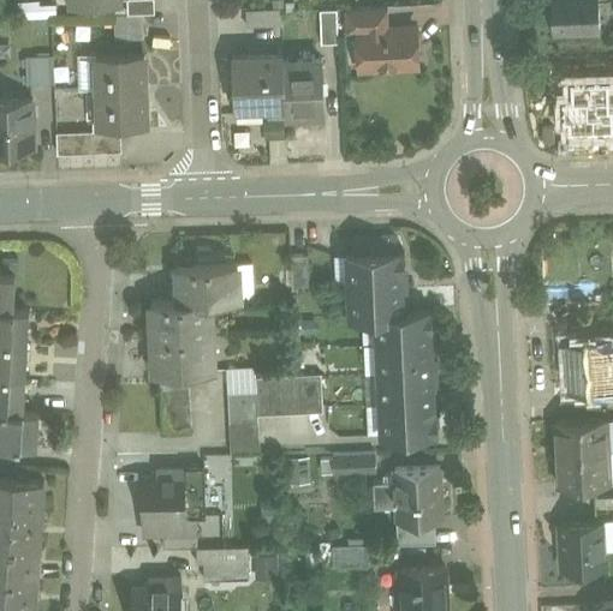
[(153,0),(130,0),(126,0),(128,16),(134,16),(143,16),(154,16),(153,0)]
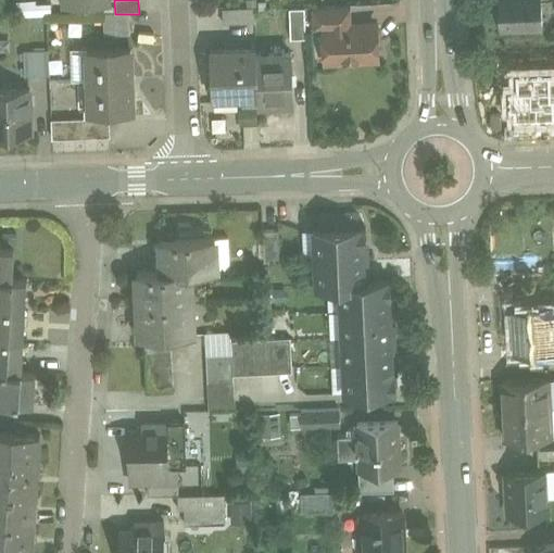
[(539,0),(499,0),(500,32),(540,30),(539,0)]
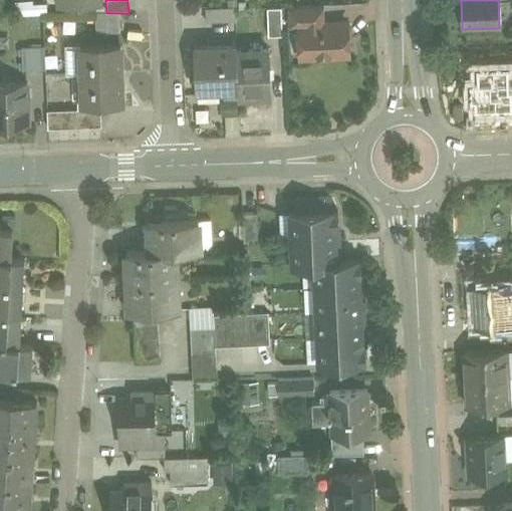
[(323,7),(287,8),(288,27),(298,26),(324,25),(323,7)]
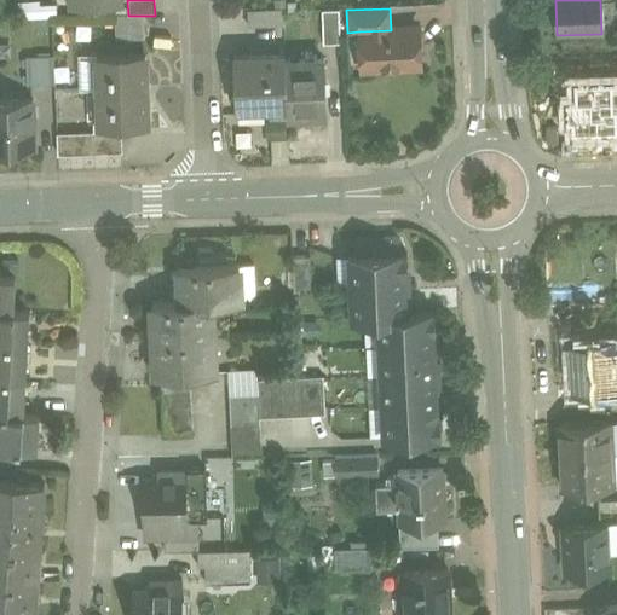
[(283,11),(246,12),(247,29),(283,28),(283,11)]
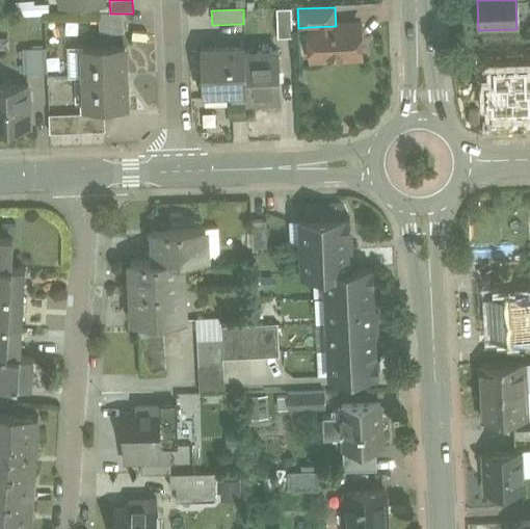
[(291,9),(276,9),(277,38),(292,38),(291,9)]
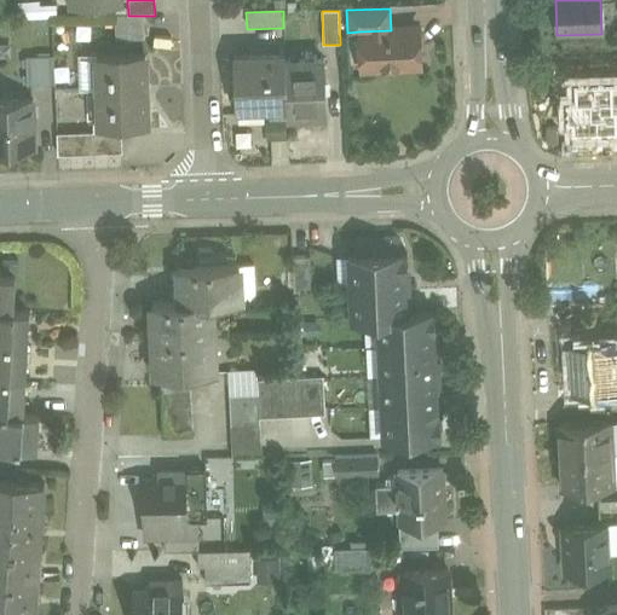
[(315,44),(315,13),(305,13),(305,44),(315,44)]
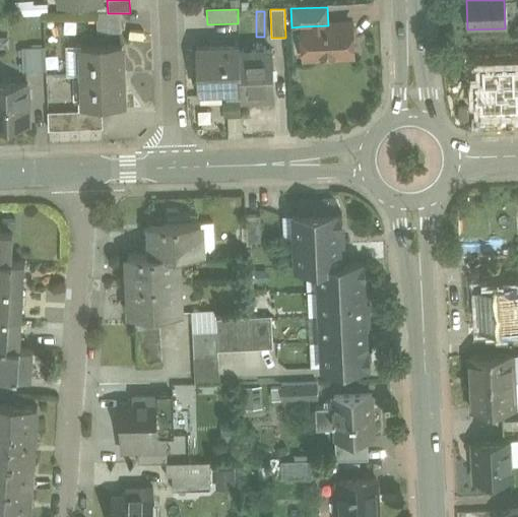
[(108,13),(95,14),(96,36),(121,35),(121,13),(113,13),(108,13)]
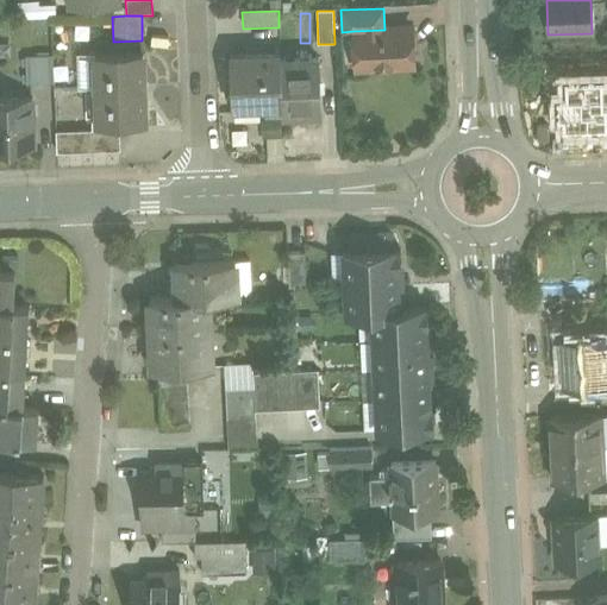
[(385,30),(354,31),(356,61),(373,61),(373,67),(374,67),(376,71),(393,71),(395,65),(413,65),(411,29),(385,30)]
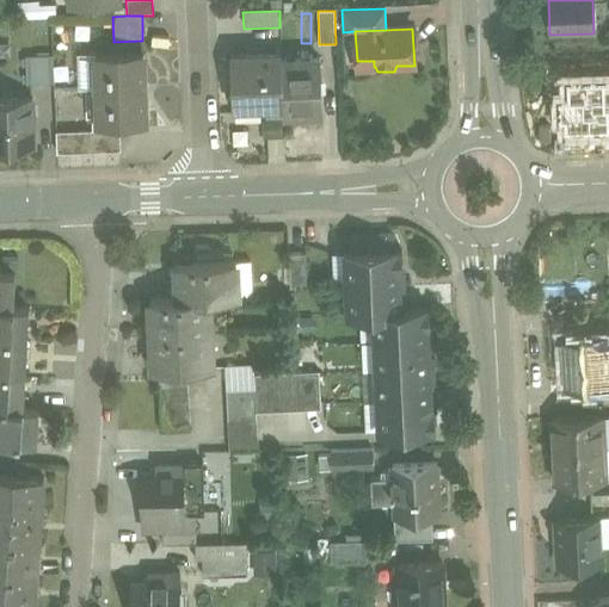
[(142,55),(96,57),(97,92),(145,90),(142,55)]
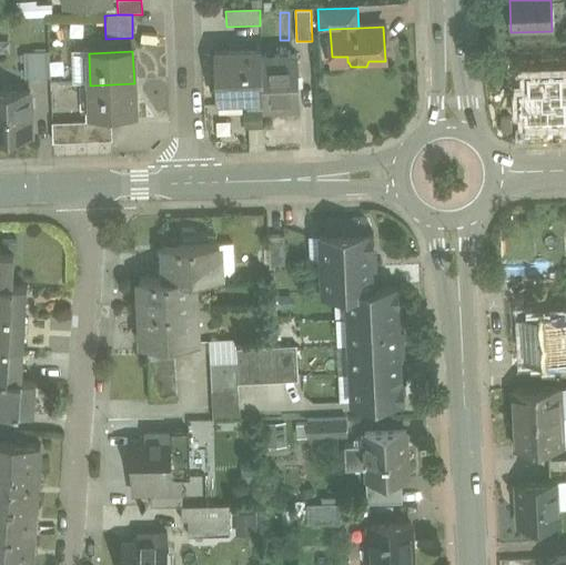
[(261,52),(214,54),(215,102),(218,101),(218,100),(242,100),(242,101),(263,100),(261,58),(261,52)]
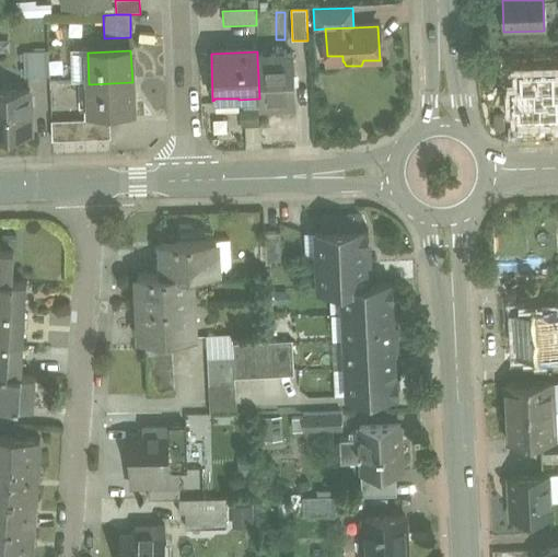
[(48,56),(24,57),(25,80),(49,79),(48,56)]
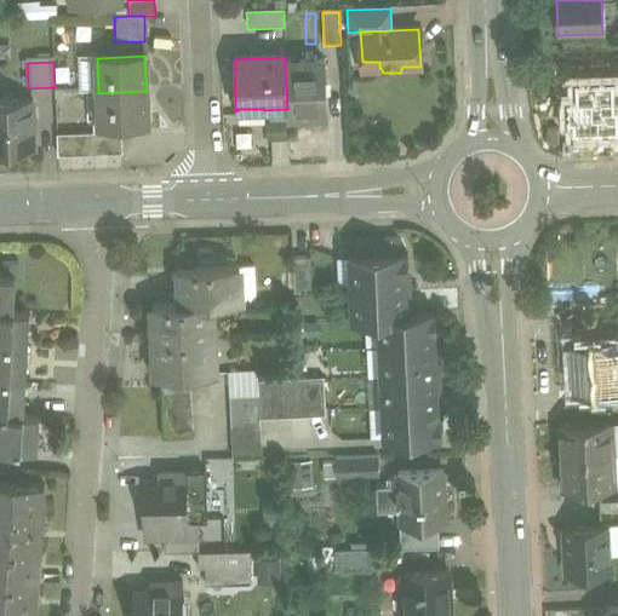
[(324,62),(285,63),(287,109),(287,116),(307,116),(308,121),(313,124),(318,125),(322,124),(325,119),(326,114),(324,62)]
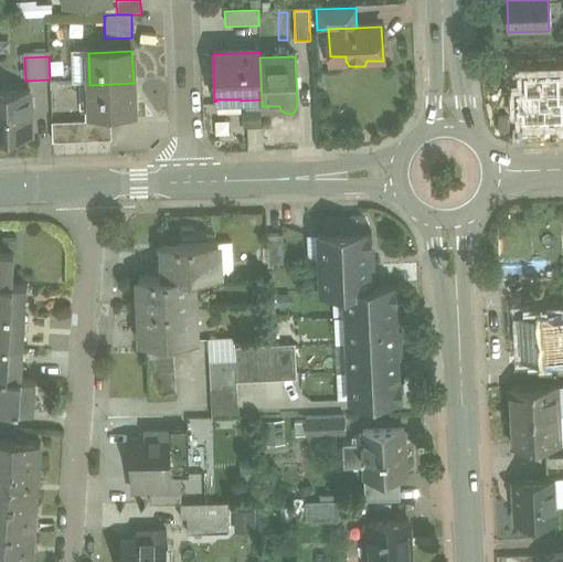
[(562,73),(522,75),(523,92),(514,93),(516,113),(521,112),(521,122),(561,120),(561,116),(562,116),(562,73)]
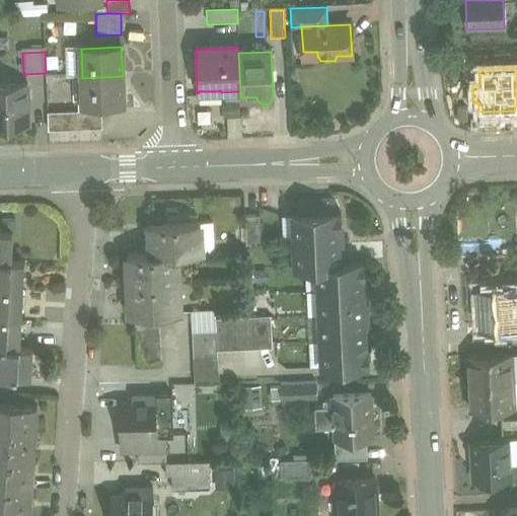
[(123,76),(82,78),(84,107),(124,105),(123,76)]
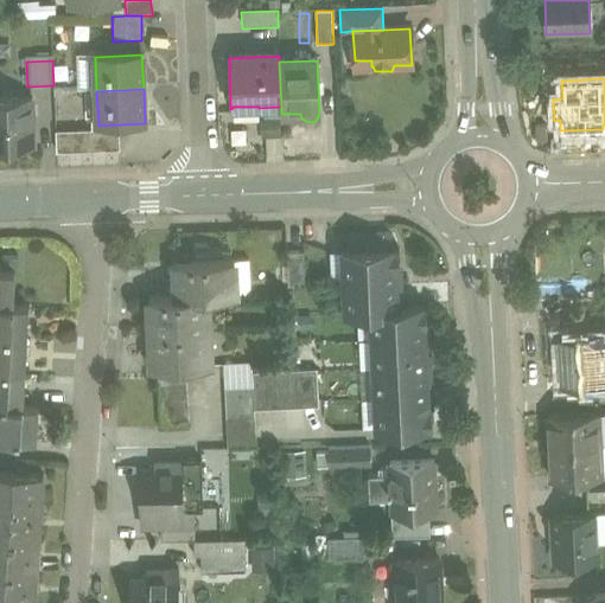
[(33,101),(0,101),(0,151),(34,151),(33,101)]
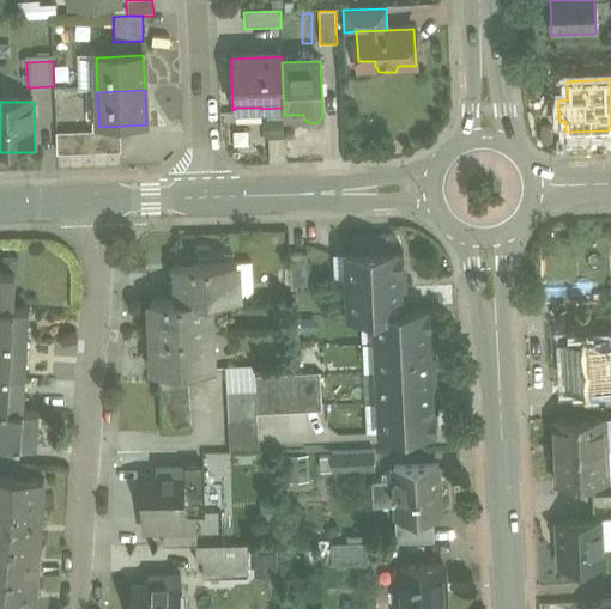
[(121,138),(58,140),(59,157),(121,154),(121,138)]
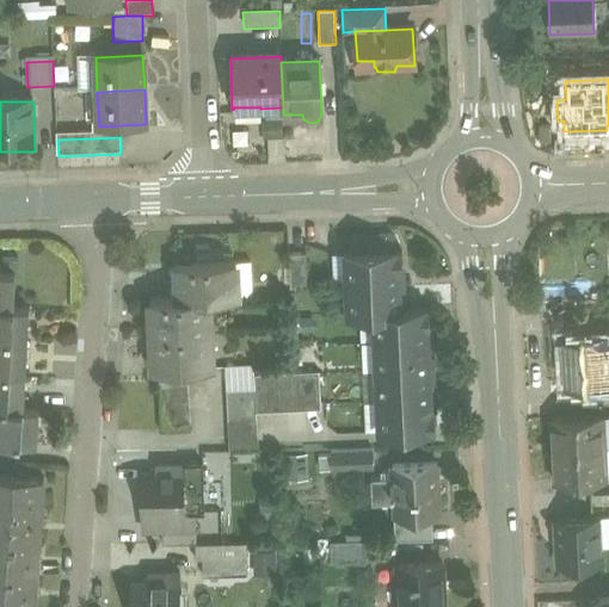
[(392,236),(350,239),(351,253),(393,252),(392,236)]
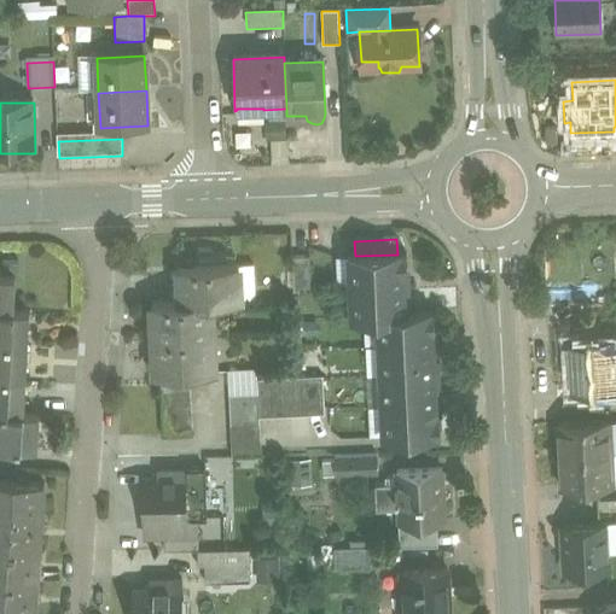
[(355,256),(349,257),(350,288),(402,286),(402,273),(406,273),(405,253),(397,255),(355,256)]
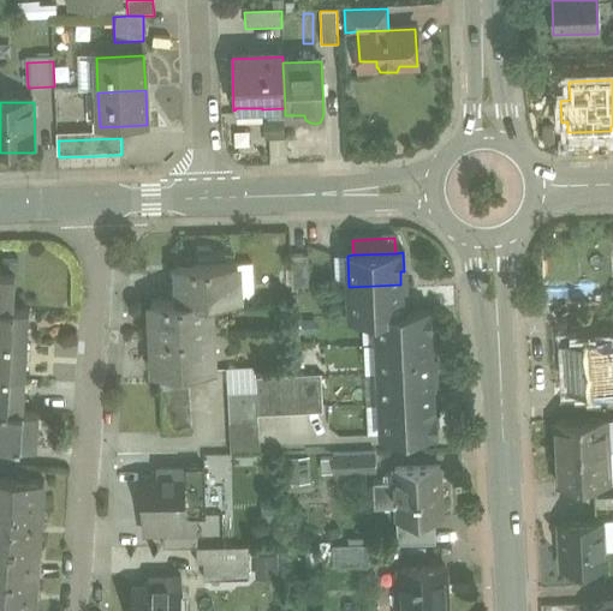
[(307,256),(290,257),(291,292),(308,291),(307,256)]
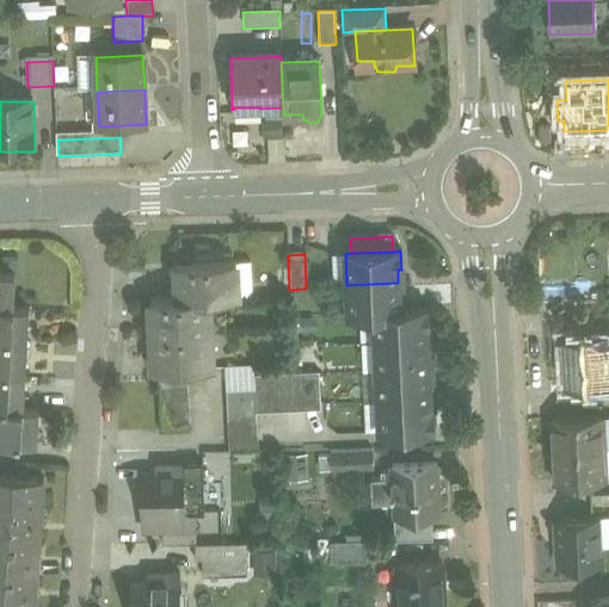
[(0,307),(12,308),(14,274),(0,273),(0,264),(0,307)]
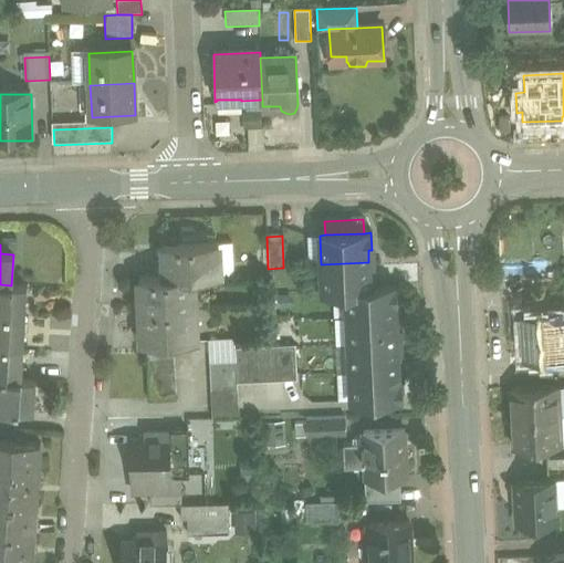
[(218,244),(164,247),(166,279),(194,278),(219,277),(218,244)]
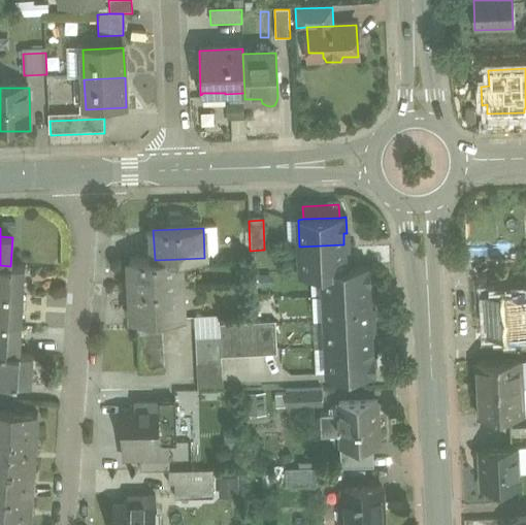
[(343,244),(299,247),(300,273),(322,272),(323,272),(323,271),(348,270),(348,269),(348,268),(348,255),(344,256),(343,244)]
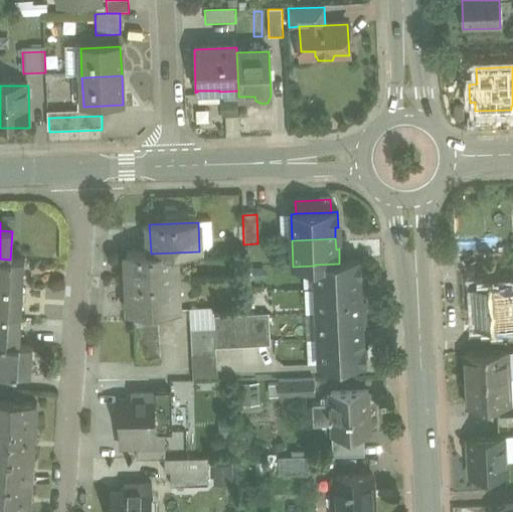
[(151,253),(127,256),(128,285),(177,282),(176,252),(151,253)]
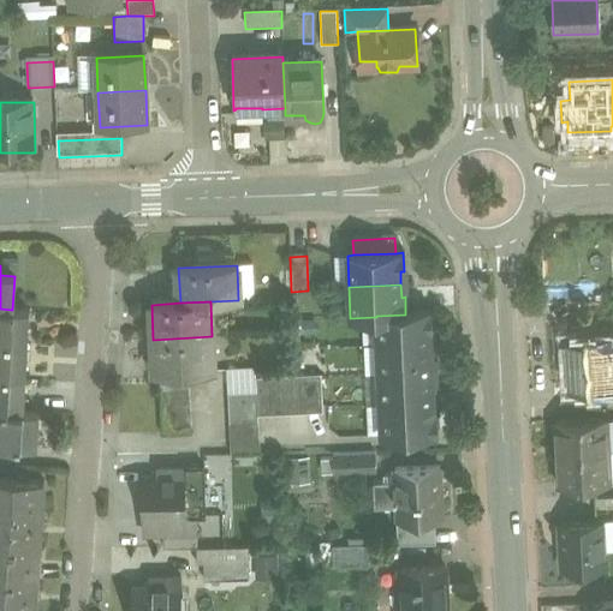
[(12,310),(0,309),(0,343),(28,346),(30,311),(12,310)]
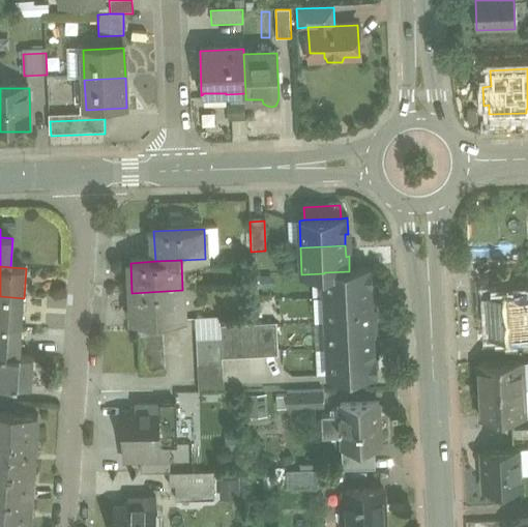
[(372,268),(349,269),(349,270),(349,271),(324,272),(324,273),(323,273),(325,298),(370,296),(369,285),(372,285),(372,268)]
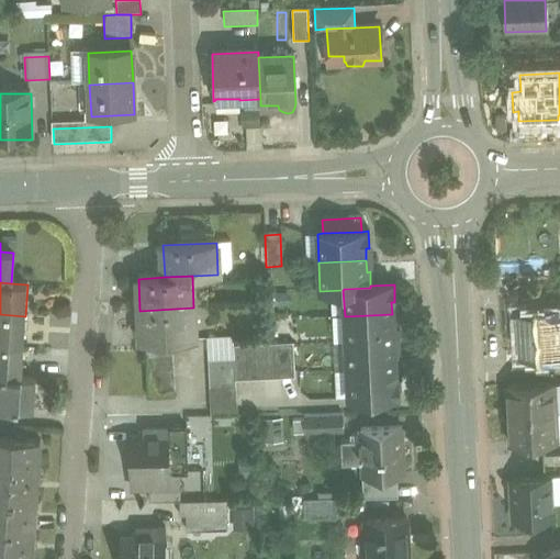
[(559,306),(515,309),(518,358),(559,356),(559,306)]
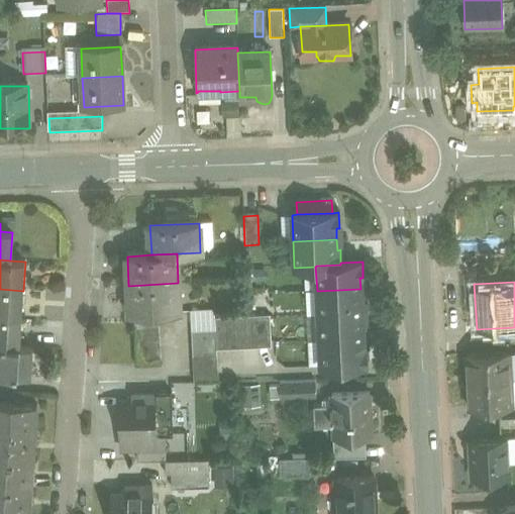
[(178,283),(128,286),(129,314),(133,314),(158,313),(180,312),(178,283)]
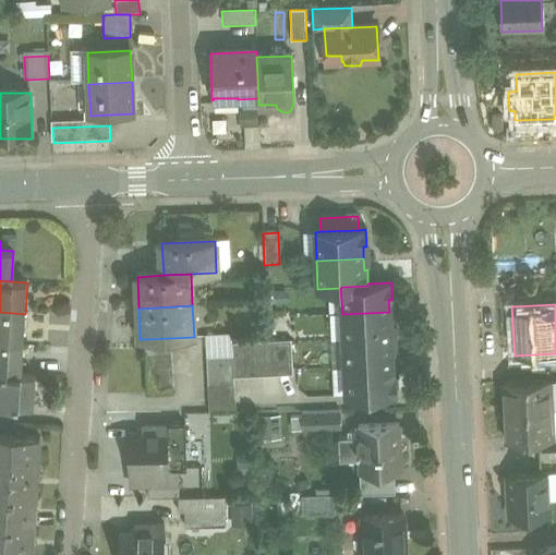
[(25,314),(0,312),(0,342),(23,345),(25,314)]
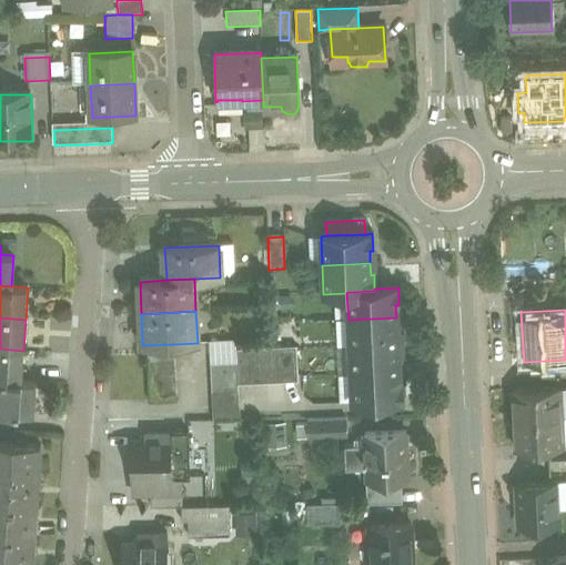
[(396,318),(349,320),(350,347),(401,344),(400,329),(396,330),(396,318)]
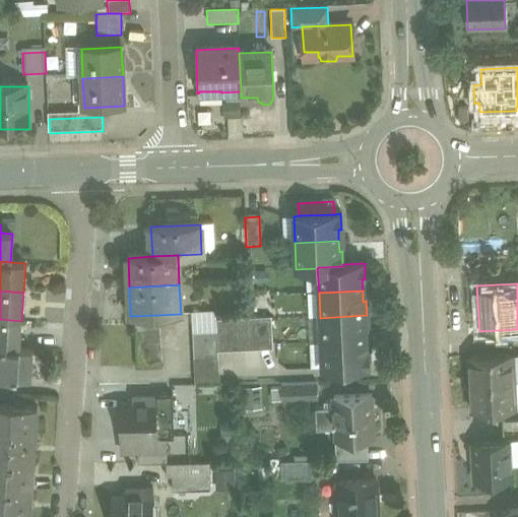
[(158,315),(134,316),(135,329),(159,328),(158,315)]
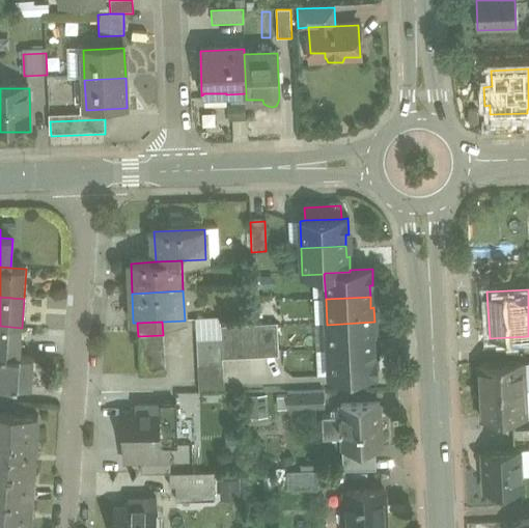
[(374,322),(327,325),(328,351),(372,349),(372,337),(376,337),(374,322)]
